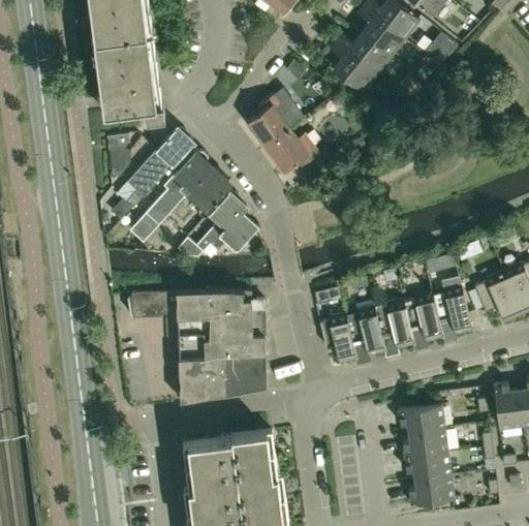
[(89,0),(104,110),(104,112),(144,106),(145,118),(164,115),(162,101),(155,102),(142,0),(89,0)]
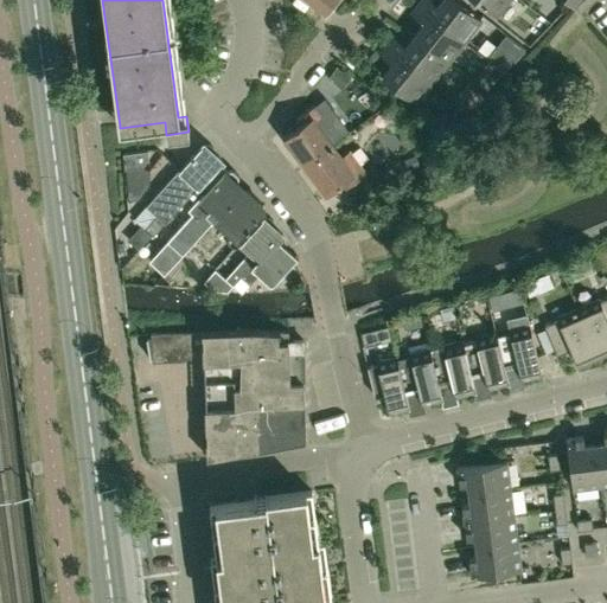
[(307,0),(325,13),(334,0),(307,0)]
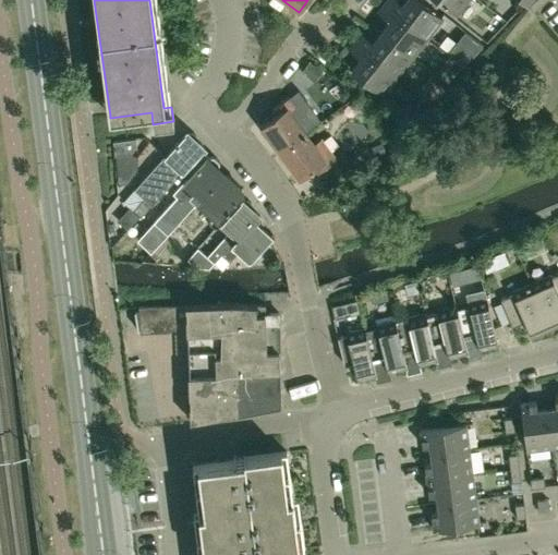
[(389,0),(385,7),(426,41),(441,22),(414,0),(408,0),(401,9),(389,0)]
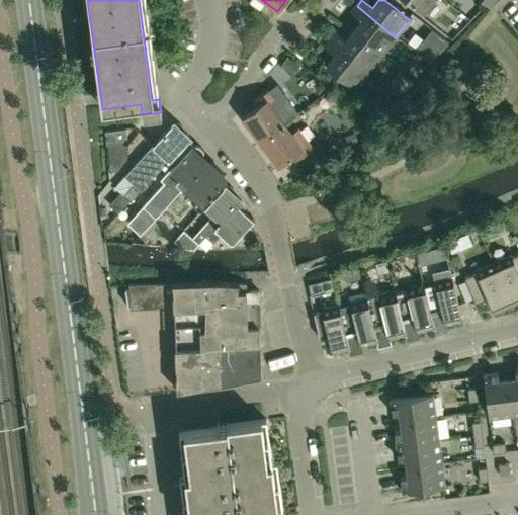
[(404,0),(424,16),(436,0),(404,0)]
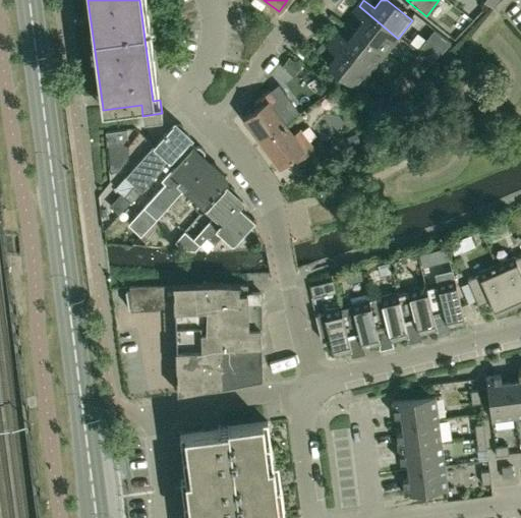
[(478,0),(493,10),(494,10),(501,0),(478,0)]
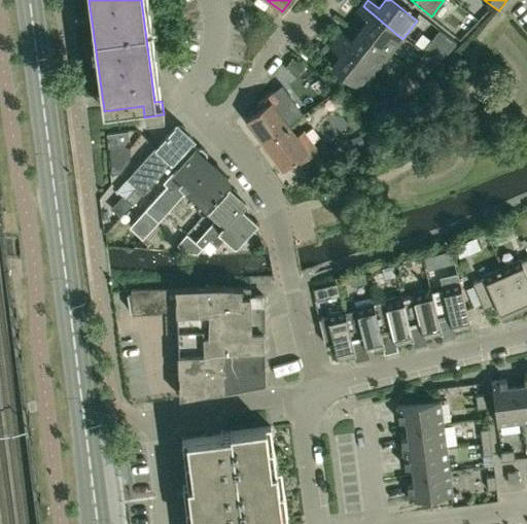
[(402,39),(363,6),(357,13),(369,23),(360,33),(389,57),(402,39)]
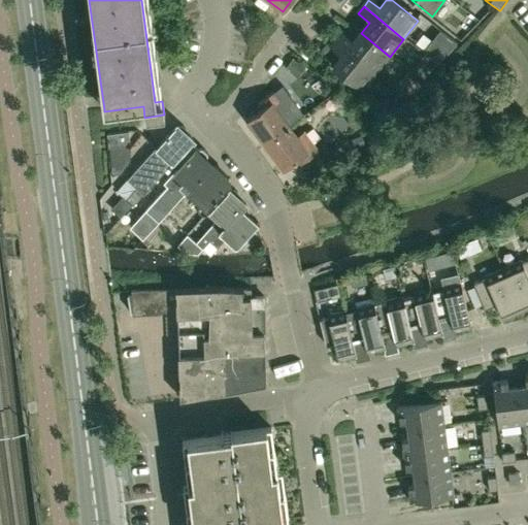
[(466,43),(486,24),(479,18),(460,36),(466,43)]
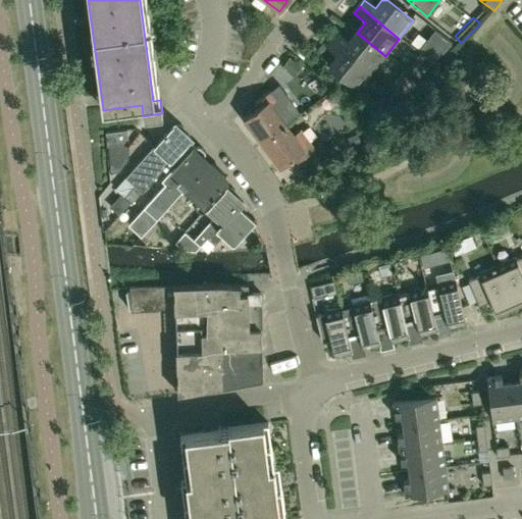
[(337,35),(332,41),(372,73),(385,56),(357,33),(348,43),(337,35)]
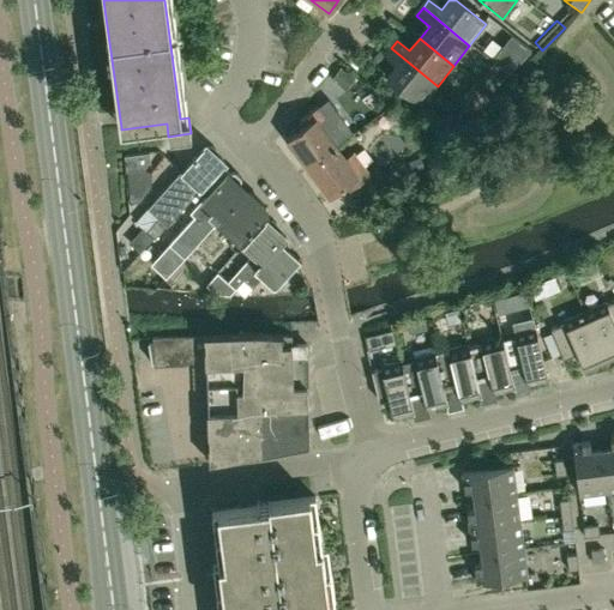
[(530,54),(521,46),(501,68),(510,74),(530,54)]
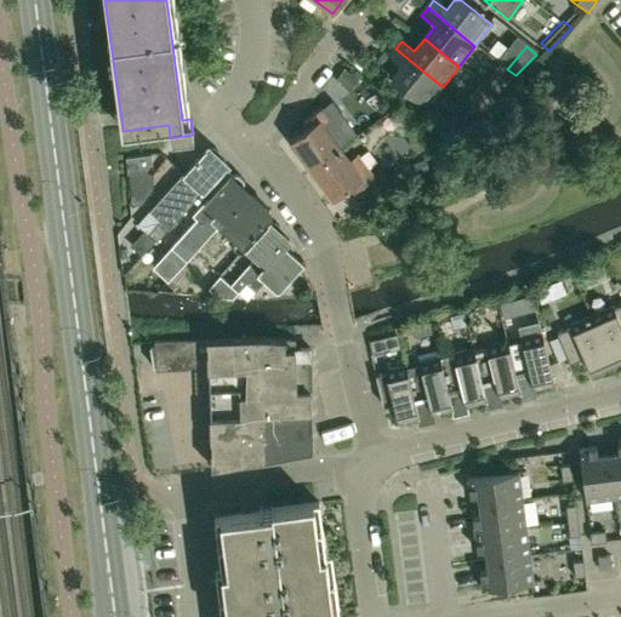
[(400,68),(391,80),(426,109),(443,87),(396,49),(388,57),(400,68)]
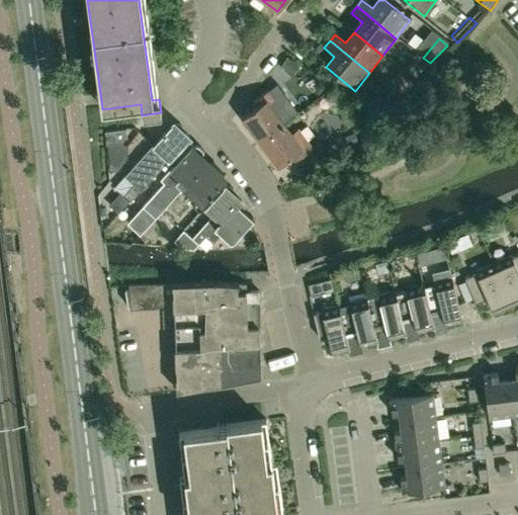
[(280,71),(292,80),(300,69),(288,60),(280,71)]
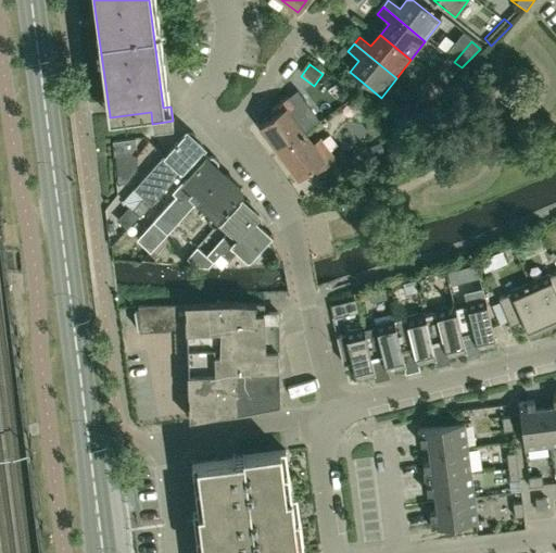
[(261,127),(279,153),(303,136),(295,125),(302,121),(287,100),(272,111),(275,116),(261,127)]
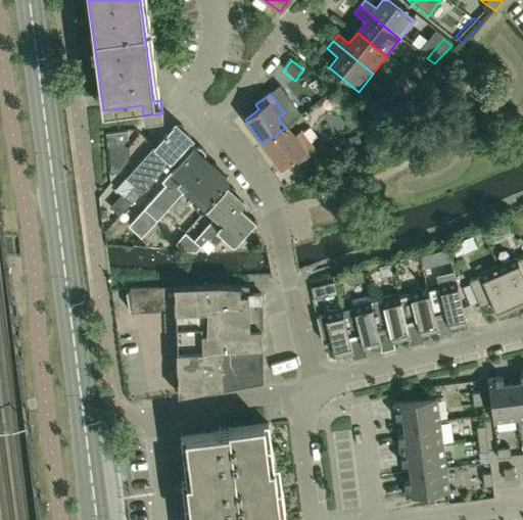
[(177,128),(176,126),(154,148),(125,180),(134,187),(142,195),(191,141),(184,134),(184,130),(181,128),(177,128)]
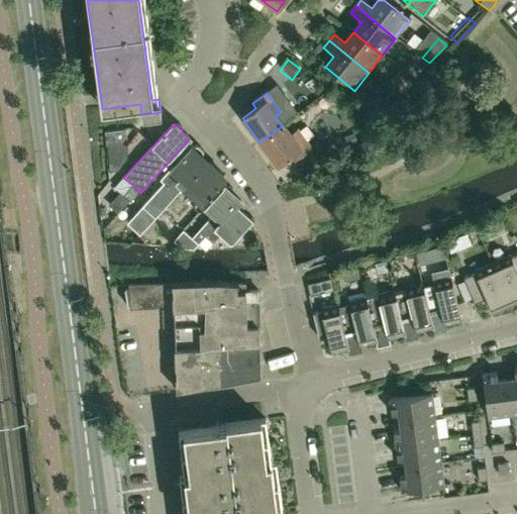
[(289,136),(282,126),(260,142),(278,168),(292,157),(296,162),(310,150),(296,131),(289,136)]
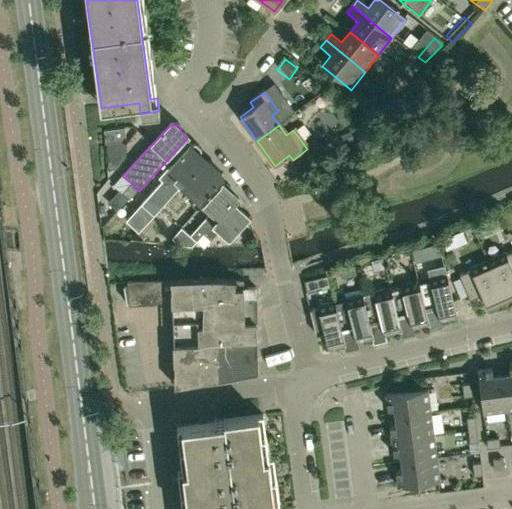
[(106,145),(120,143),(125,137),(124,130),(104,133),(106,145)]
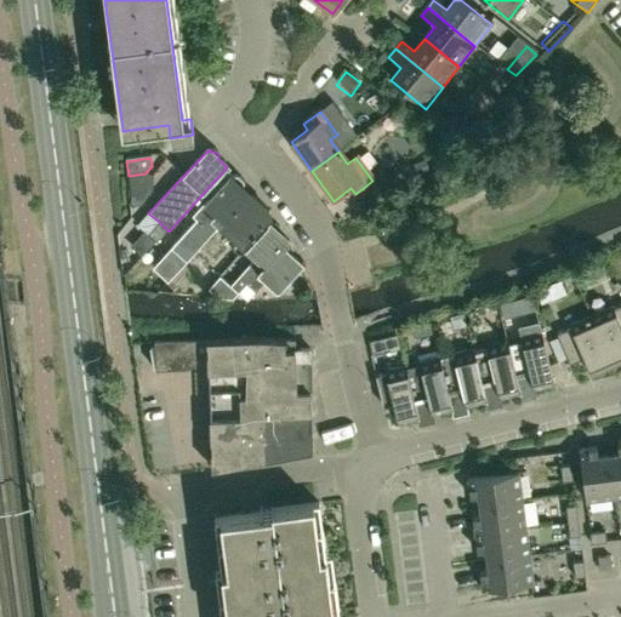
[(180,270),(192,257),(218,228),(246,198),(240,193),(244,189),(244,182),(238,176),(231,177),(194,217),(198,221),(165,257),(180,270)]
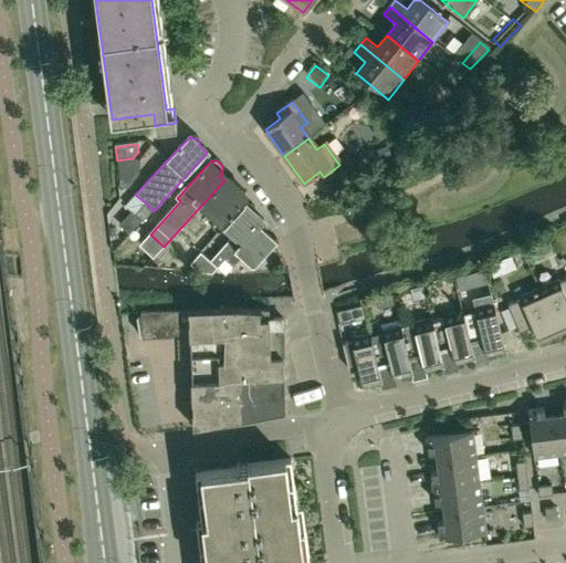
[(224,180),(199,208),(220,228),(245,199),(245,195),(230,179),(224,180)]
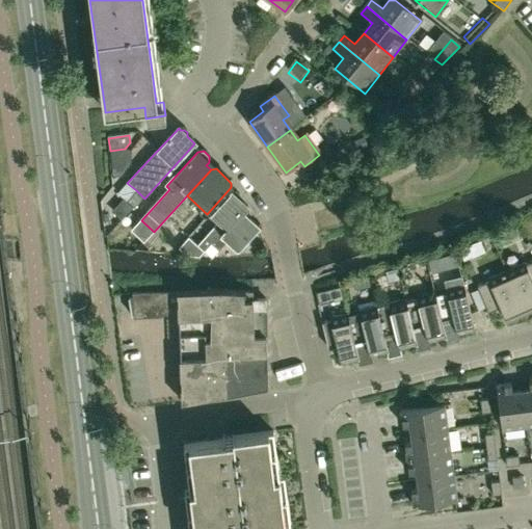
[(136,190),(126,202),(135,209),(144,199),(136,190)]
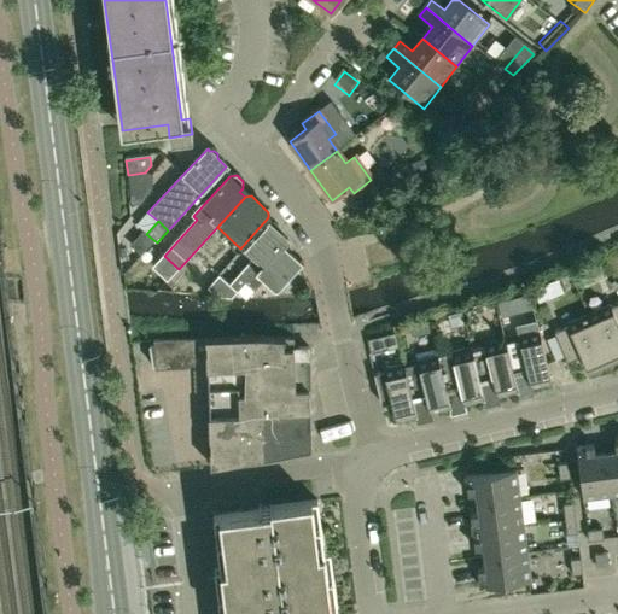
[(248,284),(281,247),(287,241),(279,233),(279,229),(274,224),(270,226),(269,224),(244,250),(254,258),(227,286),(235,293),(238,294),(248,284)]
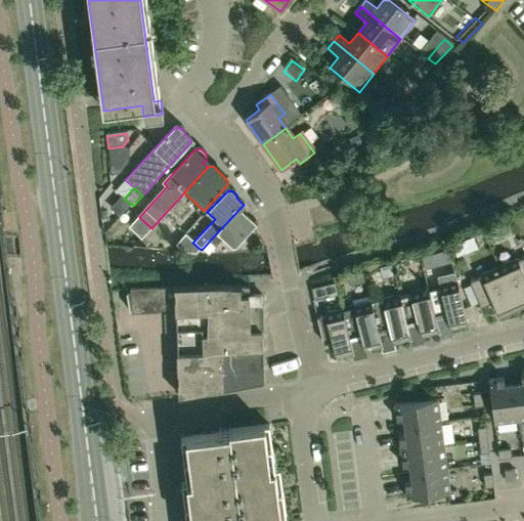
[(233,246),(254,223),(238,210),(210,241),(216,247),(225,236),(233,246)]
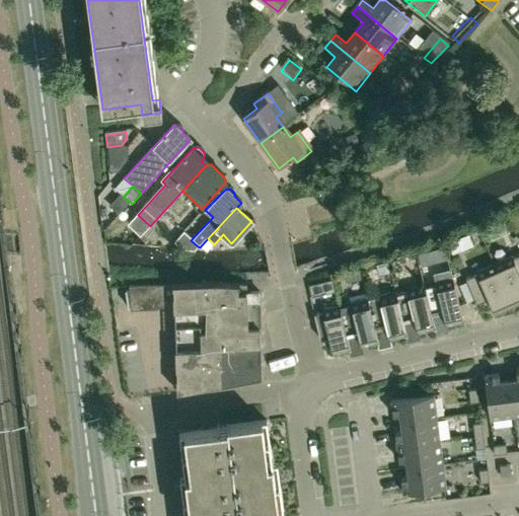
[(214,244),(208,238),(200,247),(206,253),(214,244)]
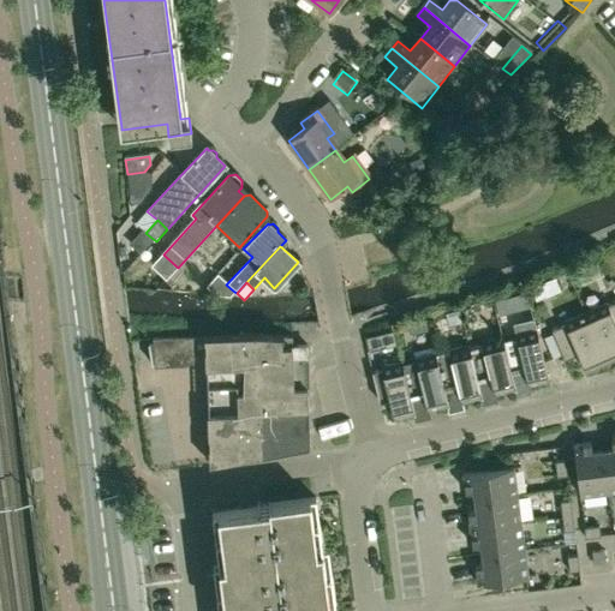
[(514,316),(511,300),(495,305),(499,319),(514,316)]
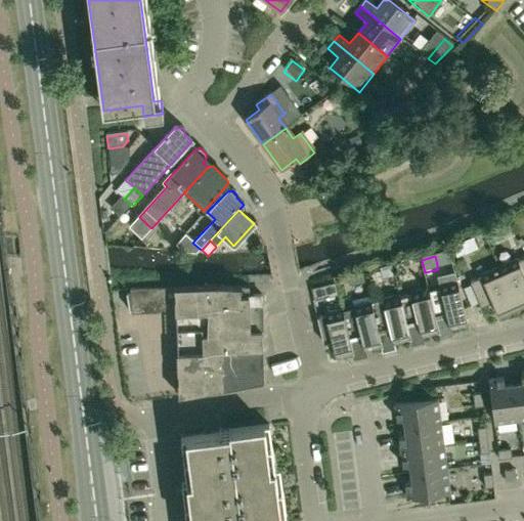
[(498,269),(517,311),(523,307),(523,259),(518,262),(517,260),(498,268),(498,269)]
